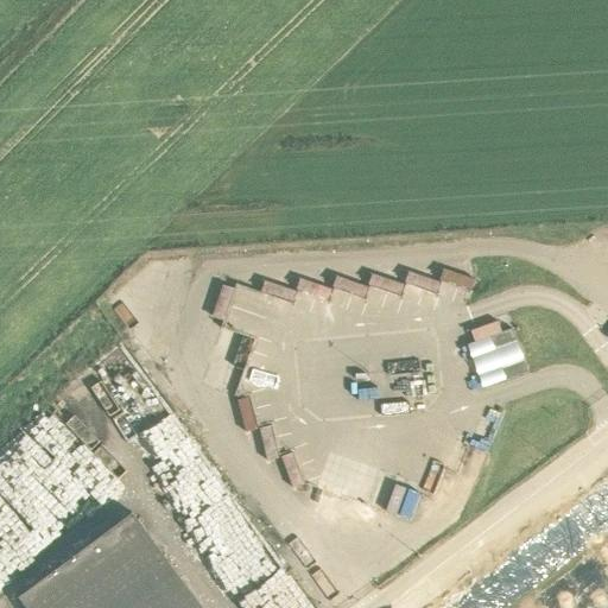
[(246,327),(359,322),(363,303),(397,311),(401,293),(429,292),(438,295),(453,295),(454,289),(470,292),(474,277),(442,268),(438,279),(406,271),(404,282),(369,272),(366,284),(333,276),(330,285),(297,277),(292,299),(230,284),(220,284),(211,318),(246,327)]
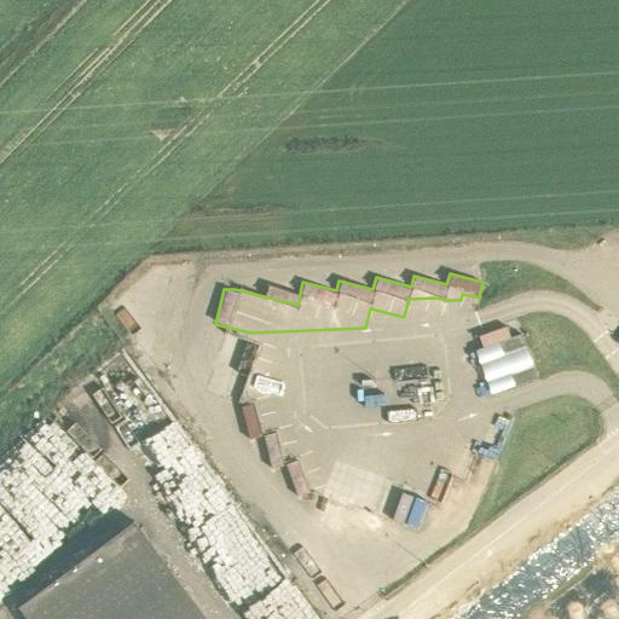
[(521,334),(518,335),(514,324),(486,334),(491,345),(476,351),(493,394),(537,379),(521,334)]
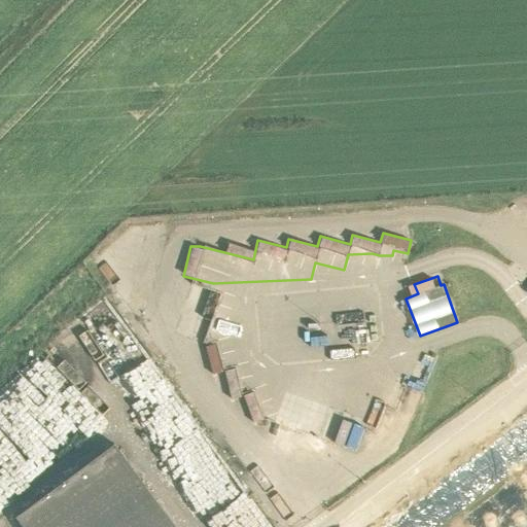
[(203,346),(212,374),(222,371),(213,343),(203,346)]
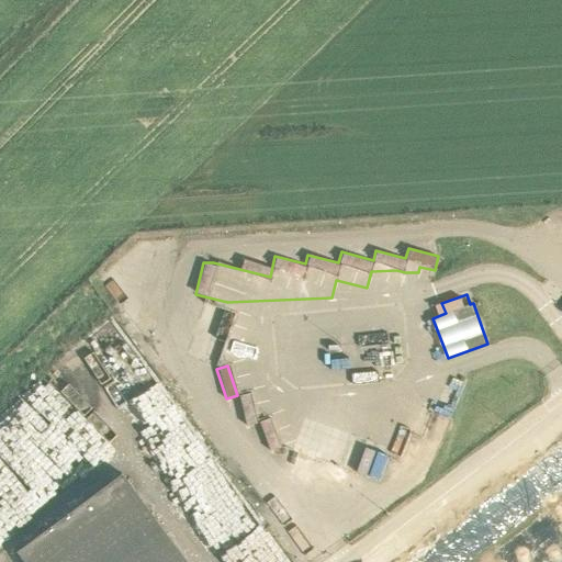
[(75,412),(27,440),(52,481),(100,451),(75,412)]
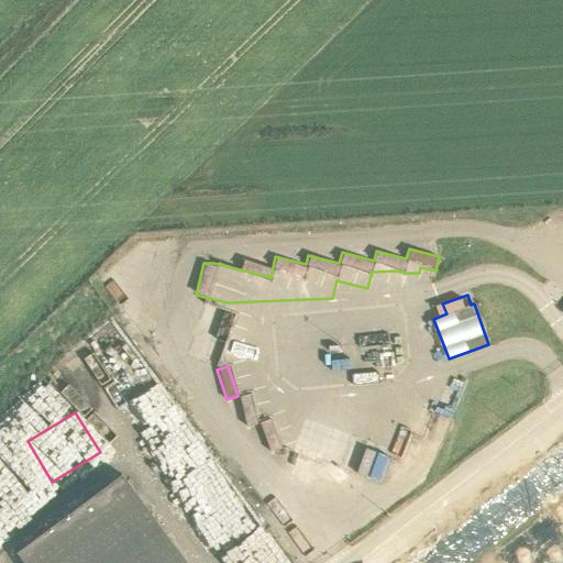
[(383,477),(389,453),(348,442),(341,466),(383,477)]
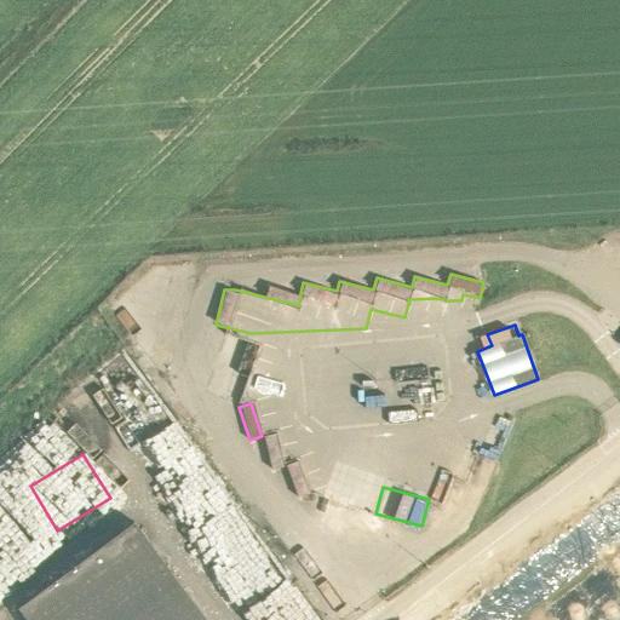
[(207,619),(135,522),(18,609),(27,619),(207,619)]
